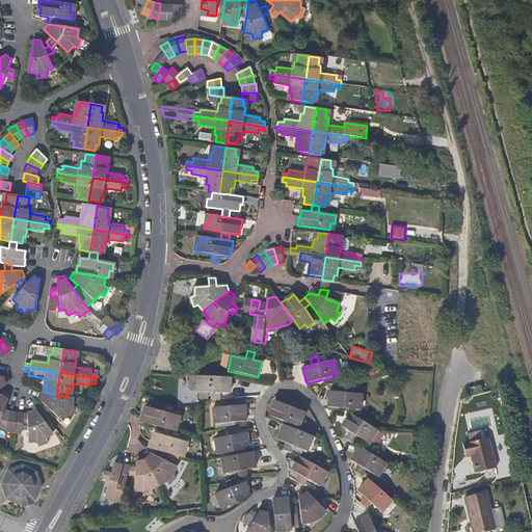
[(197,391),(197,376),(189,375),(188,388),(190,391),(197,391)]
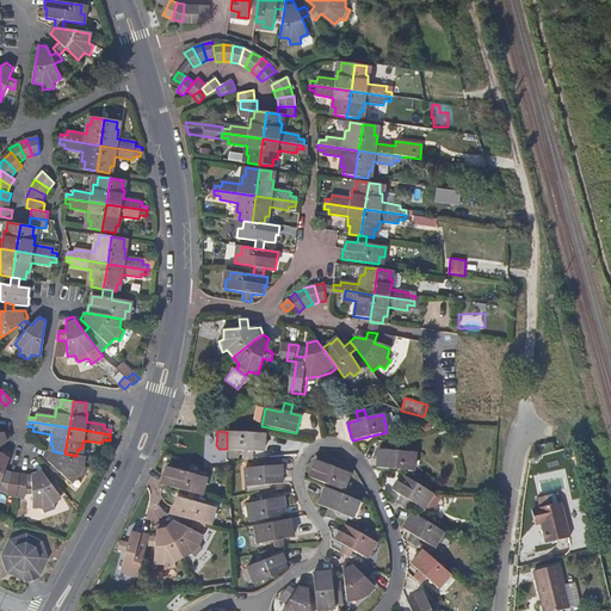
[(0,432),(0,446),(10,440),(7,433),(7,432),(0,432)]
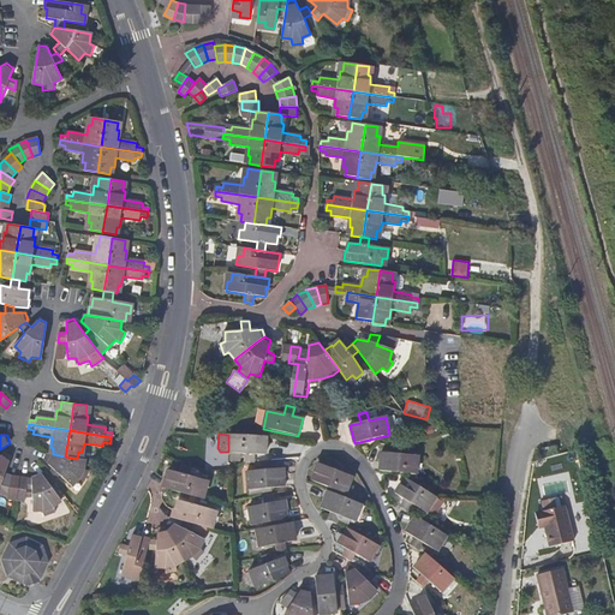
[(266,437),(228,435),(228,452),(228,453),(231,453),(239,454),(245,454),(245,463),(254,463),(254,454),(264,455),(266,437)]
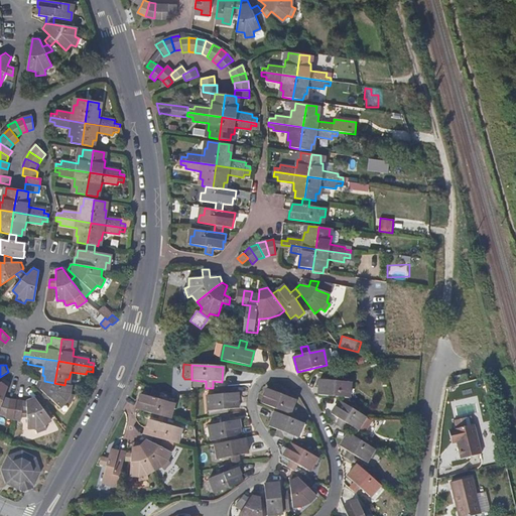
[(467,380),(465,373),(454,376),(456,382),(467,380)]
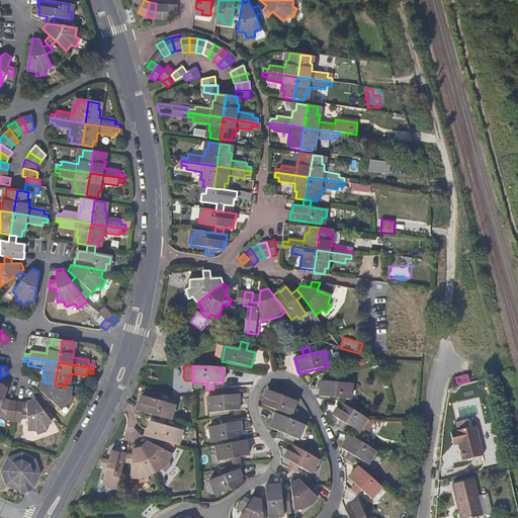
[(338,375),(331,375),(331,382),(321,381),(320,397),(341,399),(350,400),(352,384),(338,383),(338,375)]
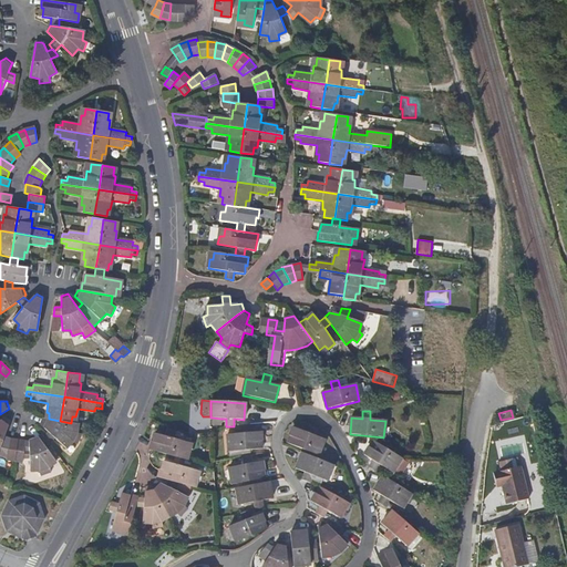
[(48,433),(43,436),(49,443),(53,439),(65,449),(71,442),(75,444),(80,435),(76,433),(79,424),(71,423),(60,421),(49,419),(43,419),(40,424),(48,433)]
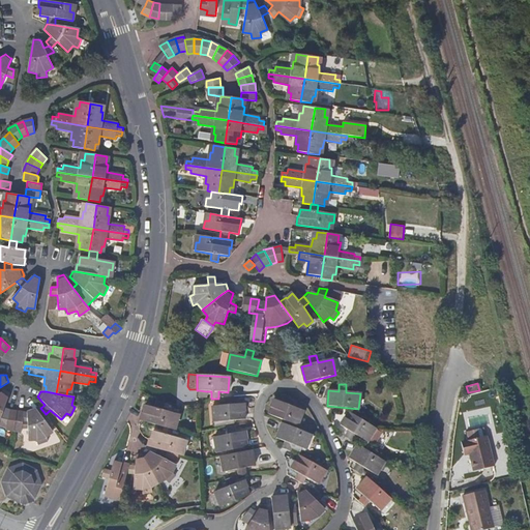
[(5,430),(12,432),(16,411),(9,410),(4,408),(6,400),(0,393),(0,417),(2,413),(7,414),(5,430)]
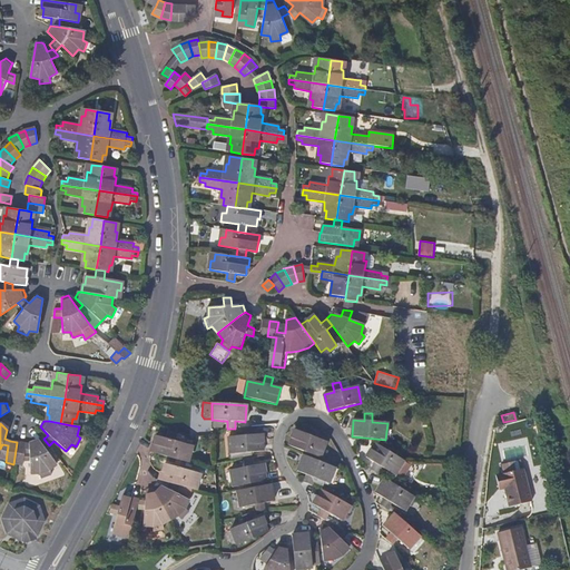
[(315,429),(307,425),(304,433),(294,429),(288,445),(320,458),(326,442),(312,435),(315,429)]
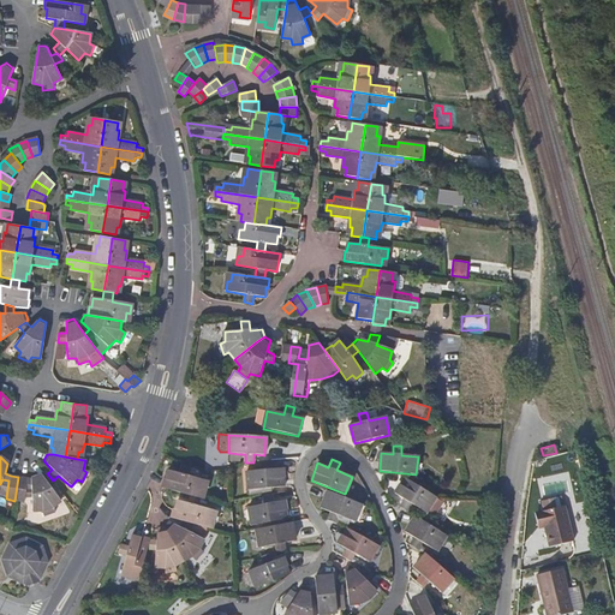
[(272,470),(272,460),(263,461),(263,470),(246,472),(248,490),(285,488),(282,469),(272,470)]
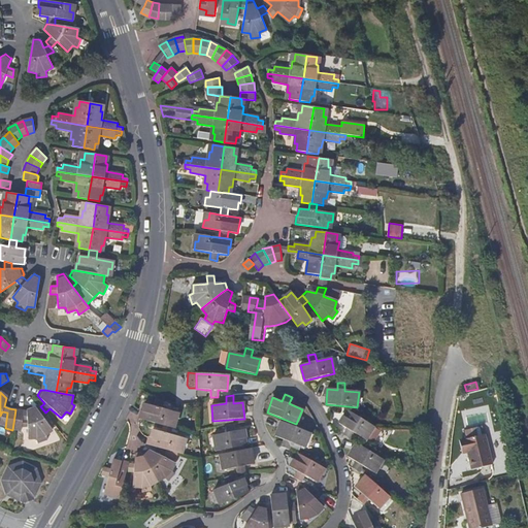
[(164,425),(170,427),(172,421),(176,422),(178,414),(161,408),(163,401),(156,399),(154,406),(145,403),(142,411),(141,411),(139,418),(164,425)]
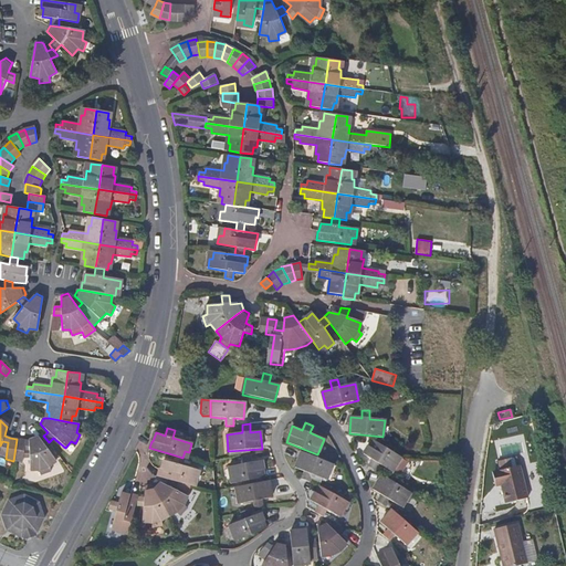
[(24,440),(17,439),(13,461),(21,462),(22,456),(29,457),(30,470),(39,470),(40,474),(50,472),(48,468),(54,461),(45,447),(50,444),(49,442),(43,436),(42,435),(39,438),(29,441),(29,451),(23,451),(24,440)]
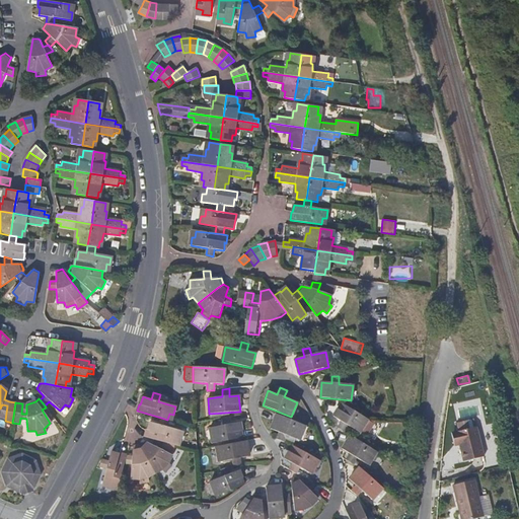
[(368,420),(341,403),(334,417),(341,422),(338,428),(344,432),(347,426),(366,437),(376,421),(368,420)]
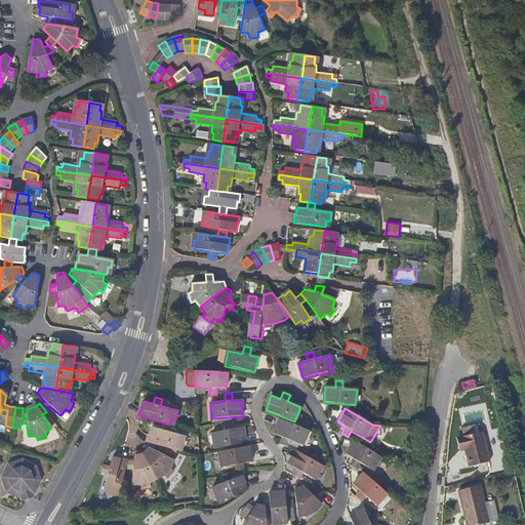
[(309,431),(279,419),(274,434),(282,438),(279,444),(287,447),(290,440),(303,446),(309,431)]
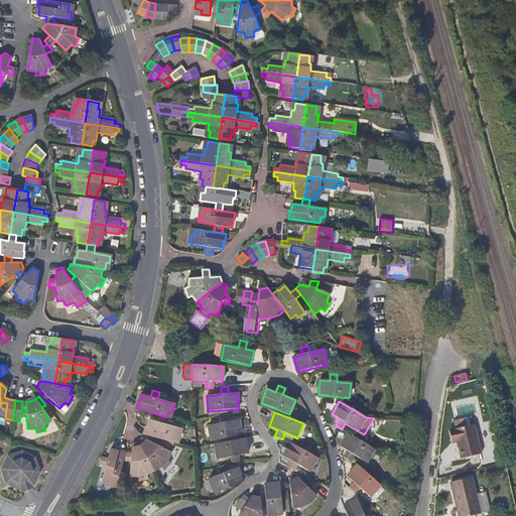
[(230,421),(229,414),(221,416),(222,423),(209,425),(212,441),(242,435),(239,420),(230,421)]
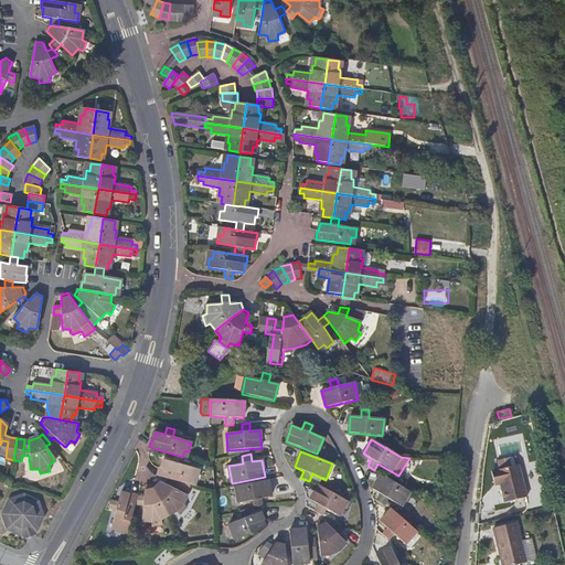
[(182,457),(176,455),(173,462),(163,459),(161,467),(159,468),(157,475),(169,479),(178,481),(190,484),(192,478),(195,479),(199,470),(181,465),(183,457),(182,457)]
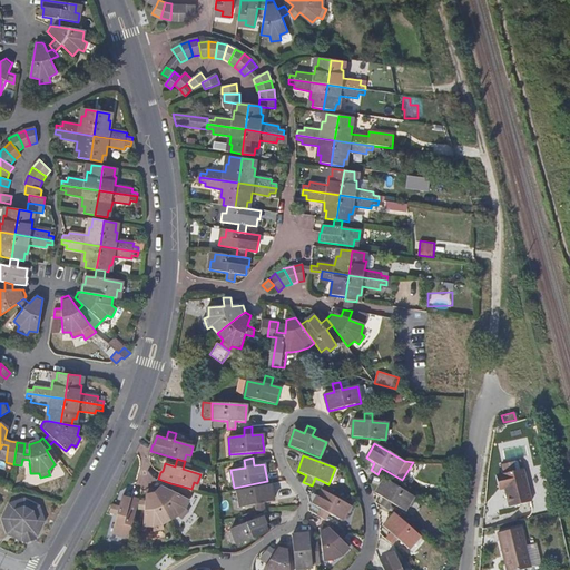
[(531,501),(523,468),(499,473),(501,487),(504,487),(510,505),(531,501)]
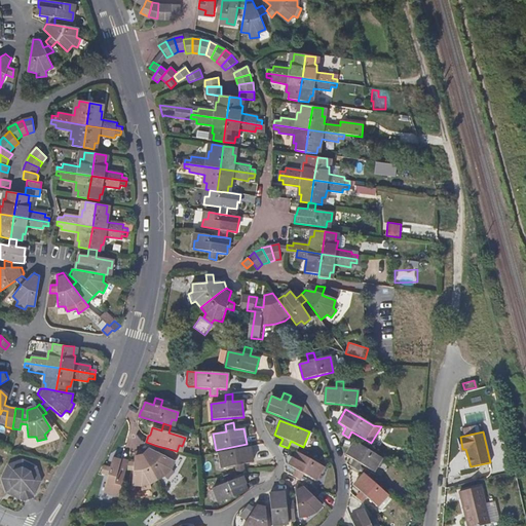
[(381,458),(354,442),(346,455),(354,460),(350,466),(357,471),(361,464),(373,473),(381,458)]
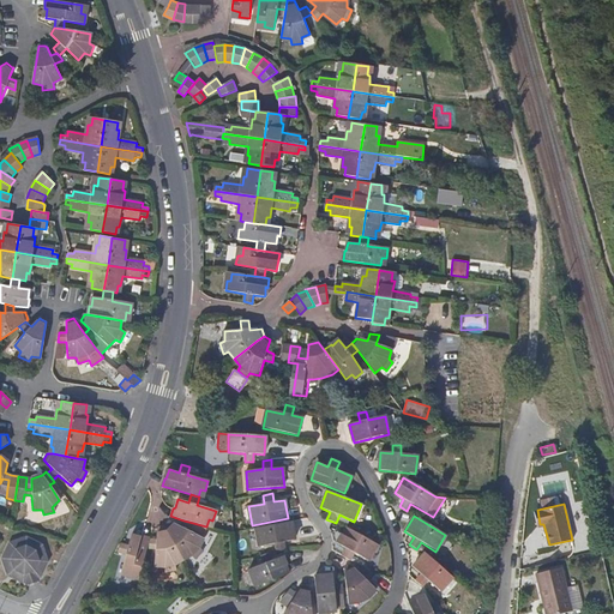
[(193,523),(184,521),(180,527),(170,522),(164,528),(182,560),(192,555),(196,559),(203,552),(199,547),(203,539),(188,531),(193,523)]
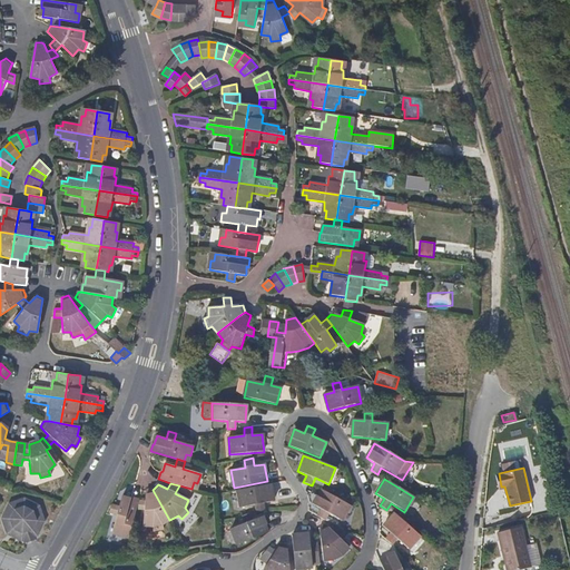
[(273,502),(271,485),(237,491),(241,508),(255,505),(256,513),(265,511),(264,503),(273,502)]
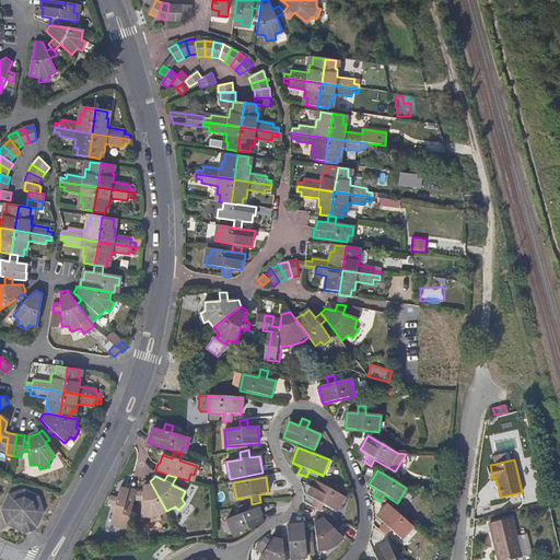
[(160,514),(166,511),(150,481),(146,482),(143,481),(142,492),(137,491),(133,500),(142,501),(141,516),(149,516),(150,522),(161,520),(160,514)]
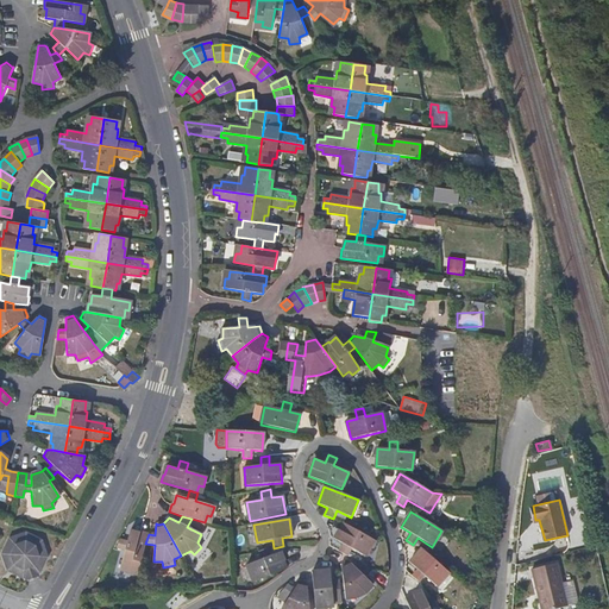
[(375,541),(343,523),(334,539),(343,545),(339,551),(347,557),(351,550),(365,558),(375,541)]
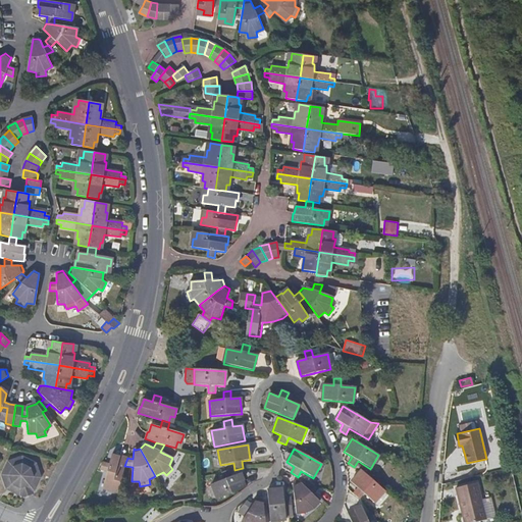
[(124,466),(127,458),(125,458),(120,456),(118,457),(111,455),(109,465),(103,463),(100,469),(107,472),(102,487),(110,490),(111,486),(118,488),(124,466)]
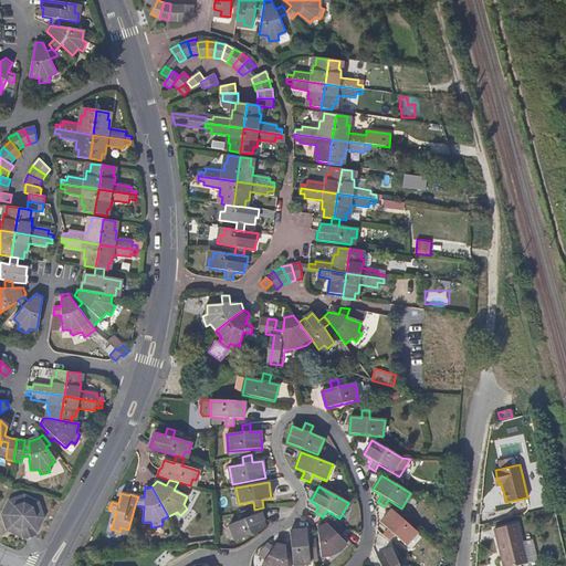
[(24,535),(33,532),(37,532),(43,517),(38,503),(25,496),(9,501),(2,515),(8,530),(21,536),(24,535)]
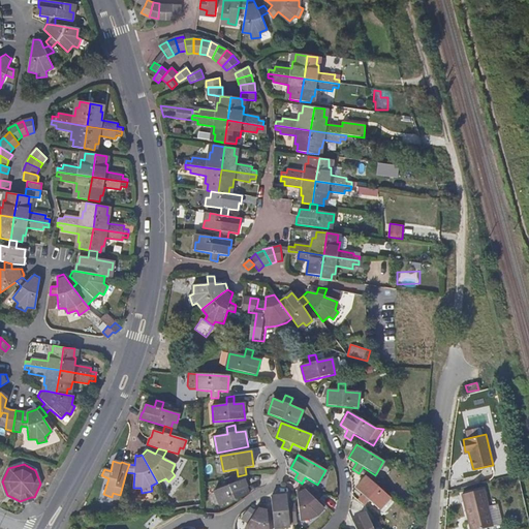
[(235,484),(231,476),(224,479),(227,487),(215,492),(220,506),(249,495),(244,480),(235,484)]
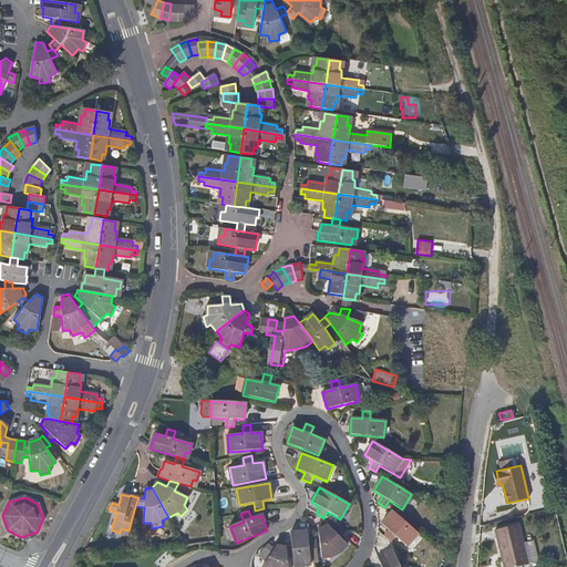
[(418,534),(393,512),(381,525),(389,532),(383,536),(390,542),(394,537),(406,547),(418,534)]
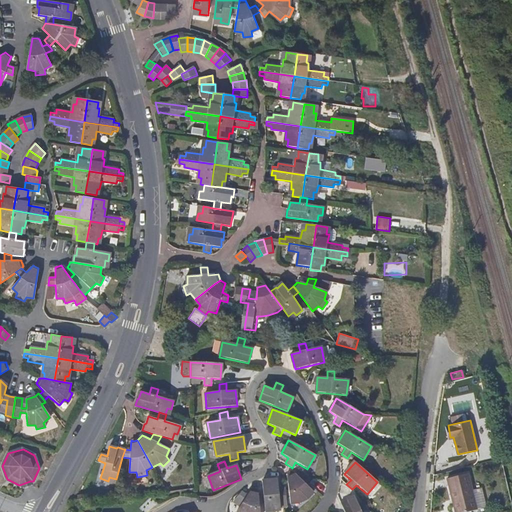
[(298,477),(293,472),(288,474),(290,504),(298,503),(308,499),(314,492),(304,482),(309,477),(303,472),(298,477)]
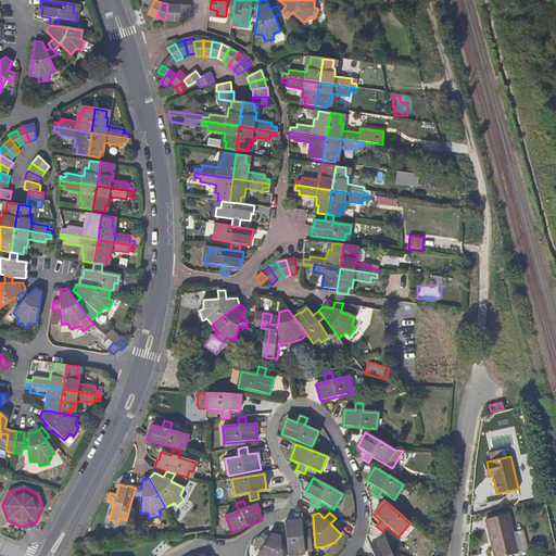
[(507,555),(518,554),(508,513),(484,518),(493,555),(507,555)]
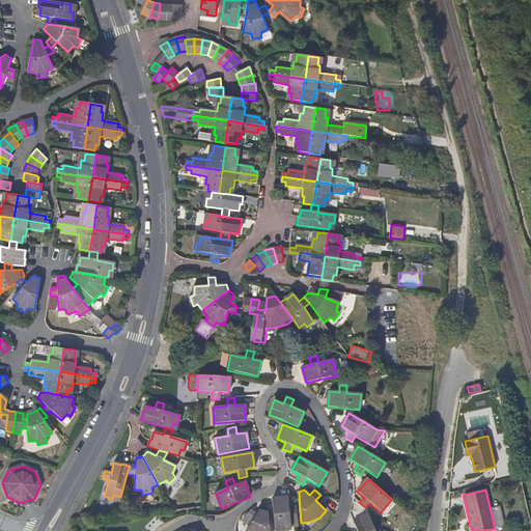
[(288,507),(287,498),(272,499),(275,530),(290,529),(289,514),(297,514),(296,506),(288,507)]
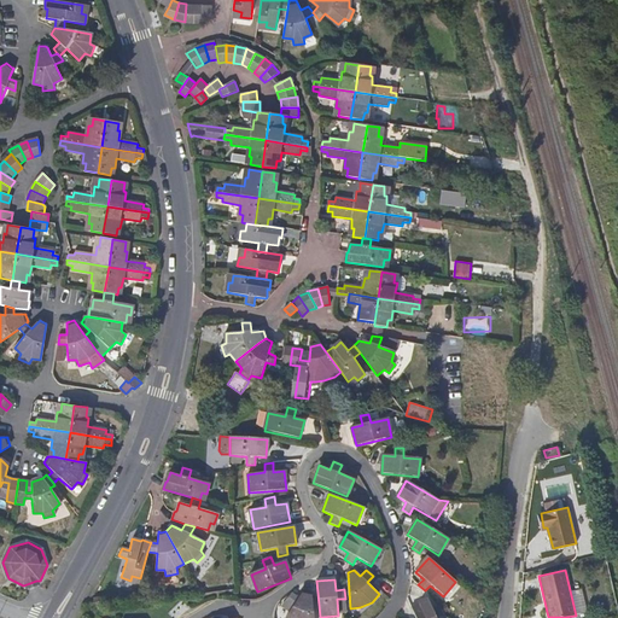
[(313,617),(312,592),(304,589),(297,598),(291,594),(286,600),(292,606),(284,617),(313,617)]
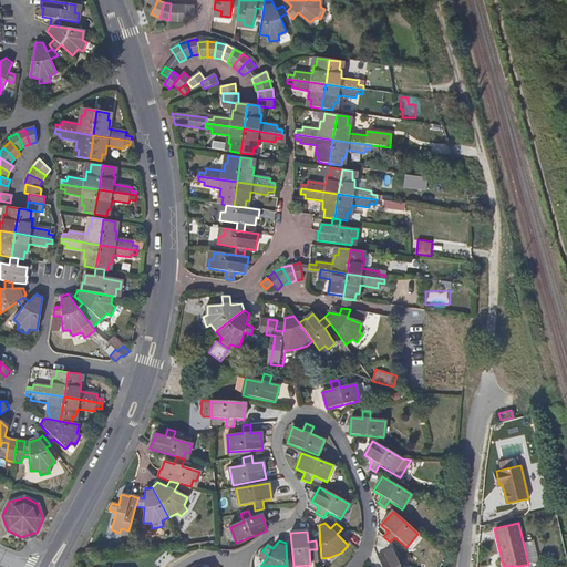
[(397,560),(393,552),(378,557),(381,566),(402,566),(408,565),(404,557),(397,560)]
